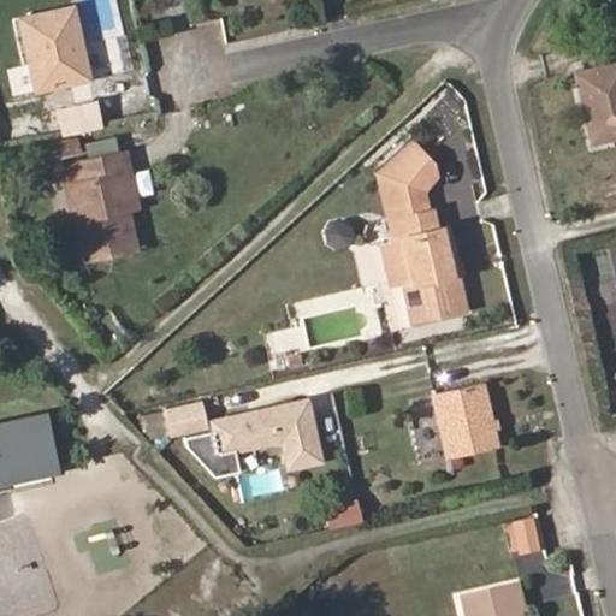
[(615,137),(615,63),(575,72),(591,143),(615,137)]
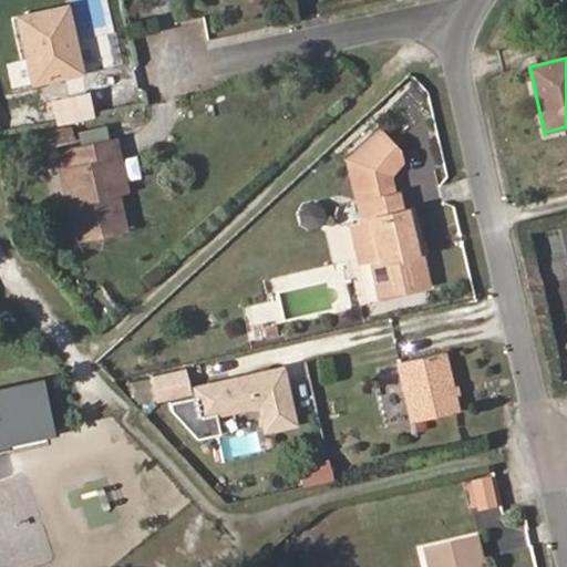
[(91,102),(88,91),(62,98),(65,109),(91,102)]
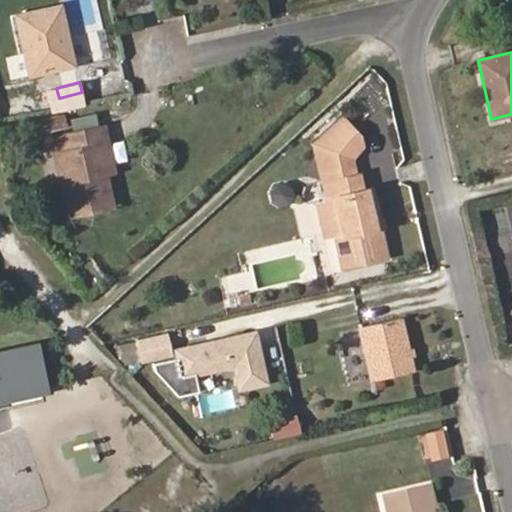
[(64,113),(36,117),(39,133),(67,128),(64,113)]
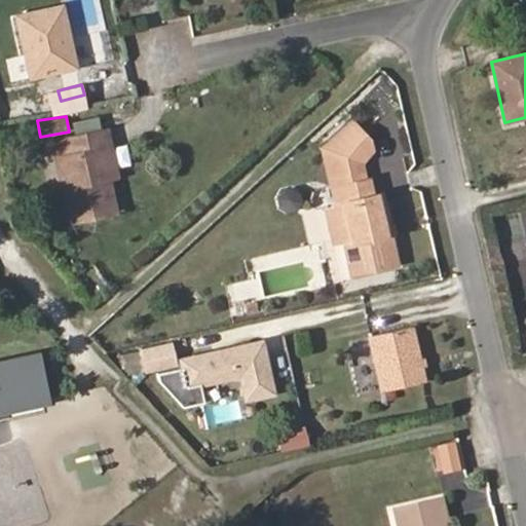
[(372,149),(370,139),(352,120),(322,148),(323,149),(362,161),(372,149)]
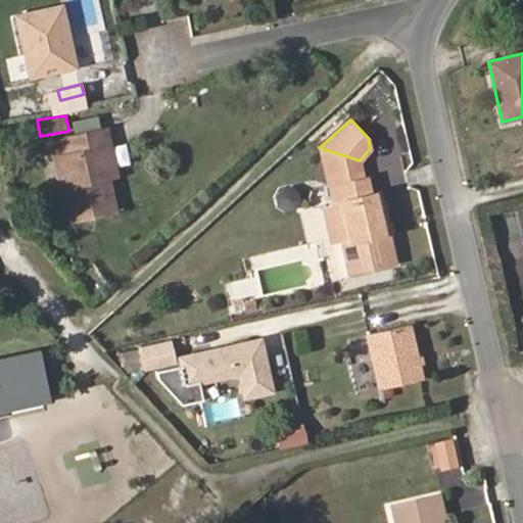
[(115,210),(108,177),(101,148),(109,146),(106,128),(47,140),(51,157),(55,156),(69,221),(115,210)]
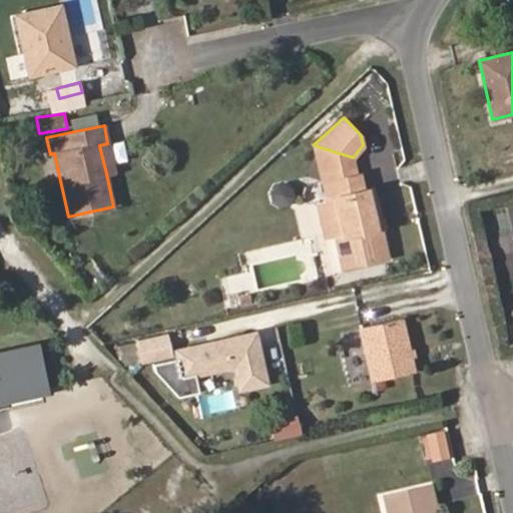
[(114,171),(107,143),(99,145),(106,173),(114,171)]
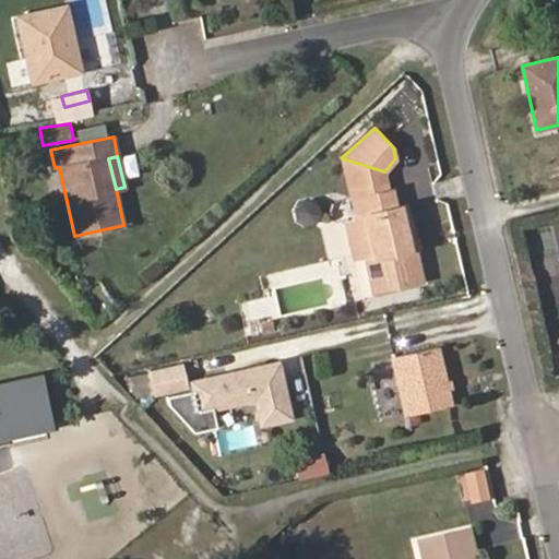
[(388,191),(384,171),(343,158),(352,199),(388,191)]
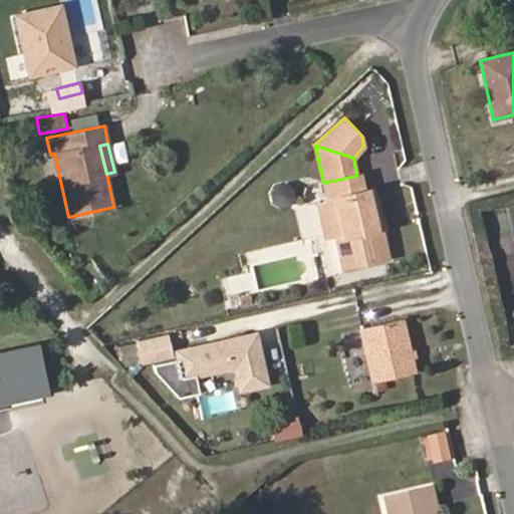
[(389,258),(372,188),(361,191),(357,175),(356,176),(323,183),(328,203),(319,205),(326,236),(335,234),(343,268),(389,258)]
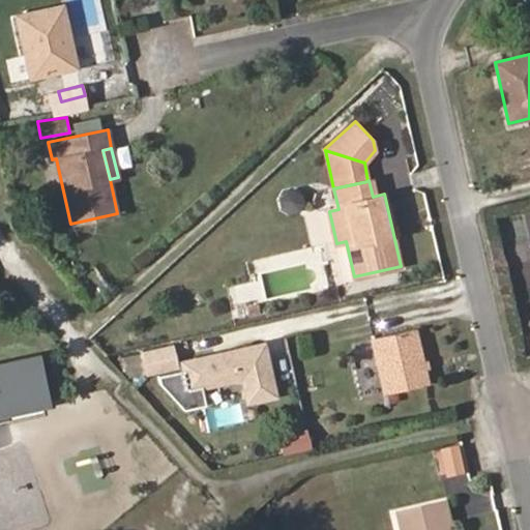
[(297,210),(302,203),(300,195),(293,190),(285,192),(281,200),(283,207),(290,212),(297,210)]
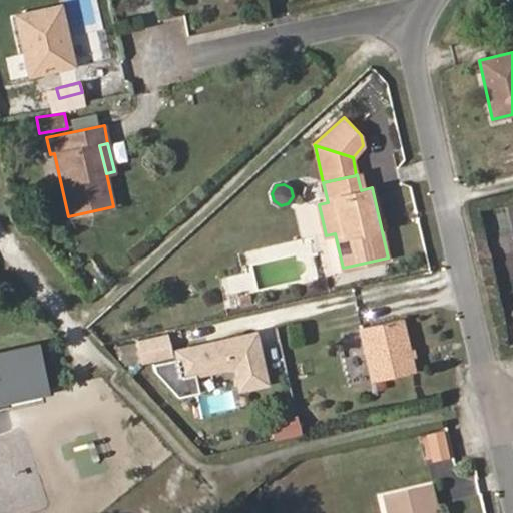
[(251,303),(249,294),(238,296),(240,305),(251,303)]
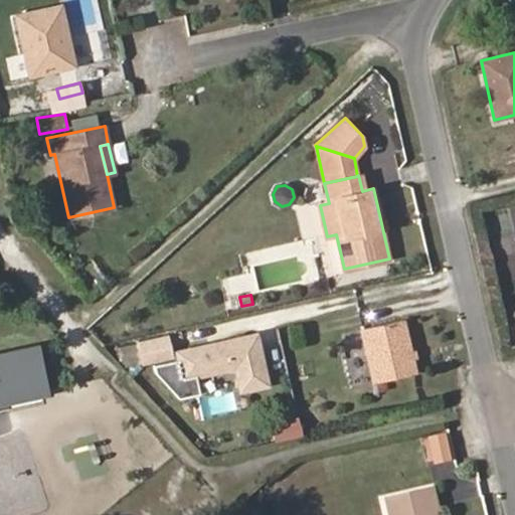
[(415,372),(402,319),(362,328),(374,382),(415,372)]
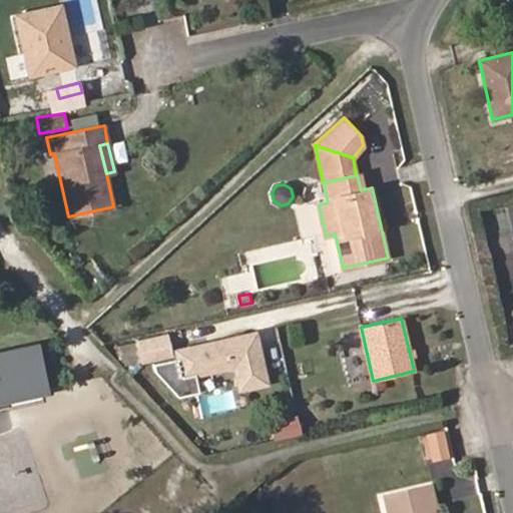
[(264,362),(258,331),(173,348),(175,359),(180,379),(195,376),(232,369),(237,392),(269,386),(264,362)]
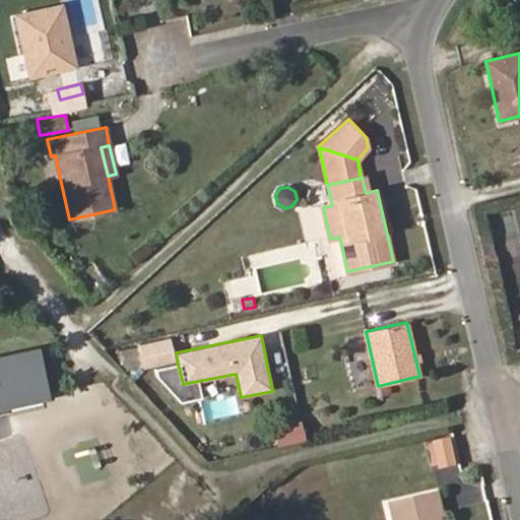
[(130,369),(141,367),(142,371),(155,368),(175,364),(170,337),(136,344),(137,346),(126,348),(122,349),(124,362),(128,361),(130,369)]
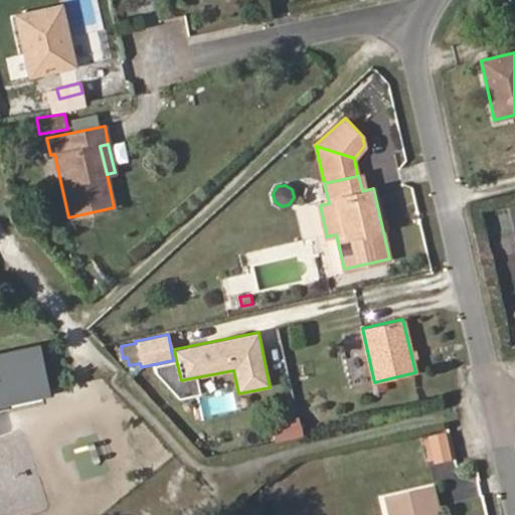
[(0,408),(58,396),(48,345),(0,355),(0,408)]
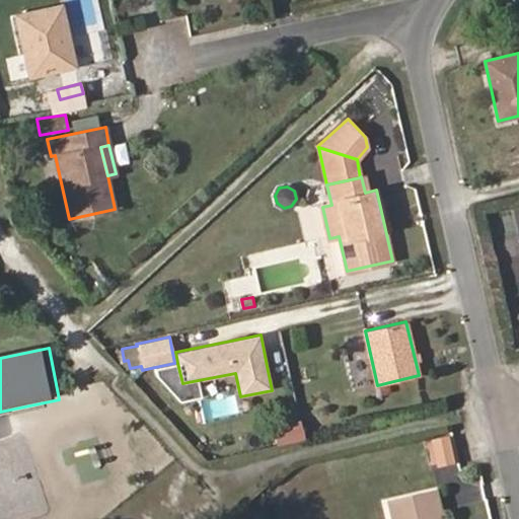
[(201,397),(198,380),(182,383),(177,363),(174,363),(155,367),(156,374),(179,401),(201,397)]
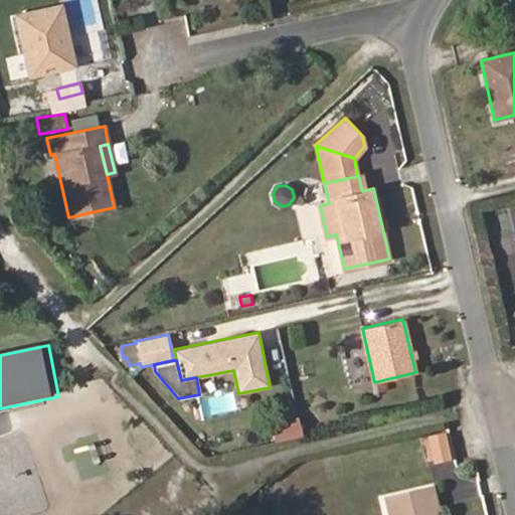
[(421,440),(430,467),(453,460),(445,433),(421,440)]
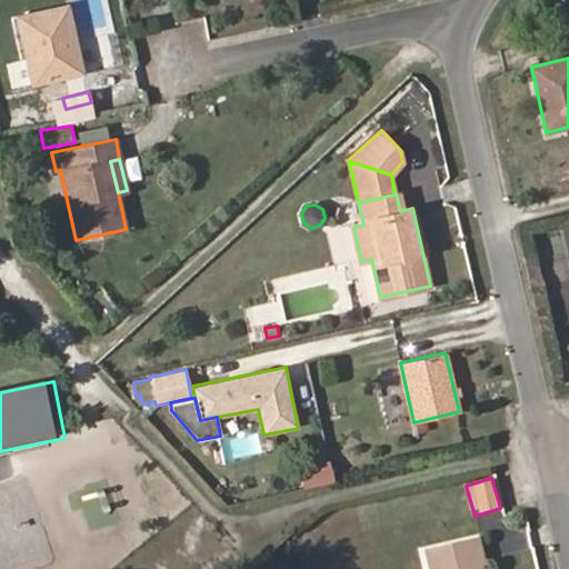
[(76,495),(87,530),(119,521),(108,485),(76,495)]
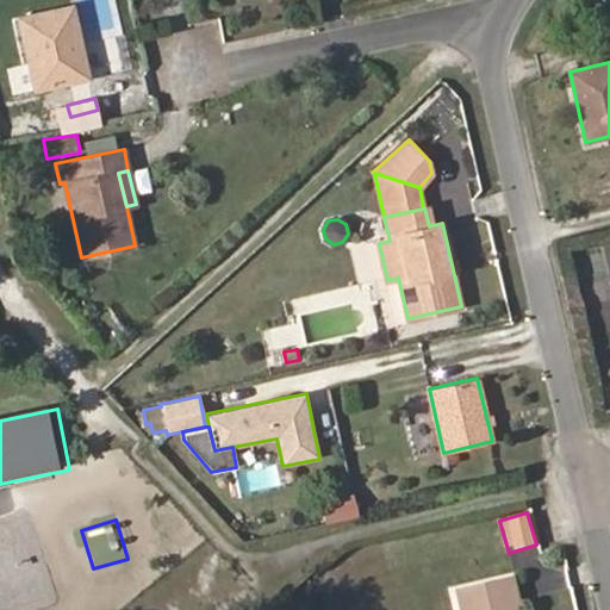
[(515,609),(514,608),(518,607),(511,577),(455,590),(460,609),(515,609)]
